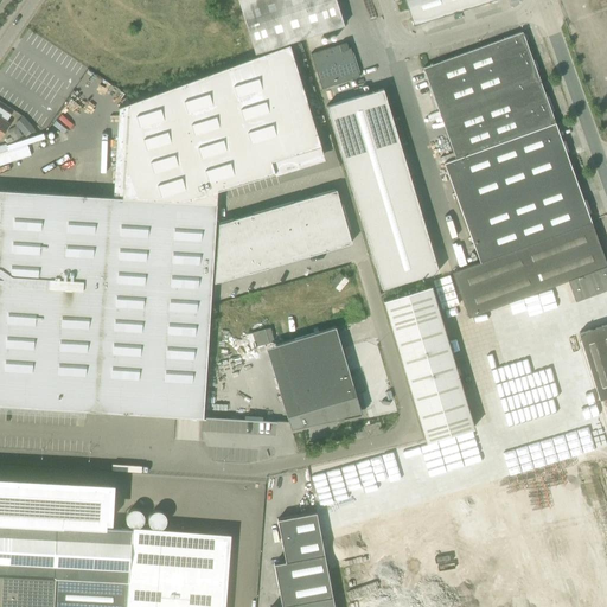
[(237,0),(255,52),(255,53),(344,25),(343,23),(342,20),(339,12),(337,2),(336,2),(334,0),(237,0)]
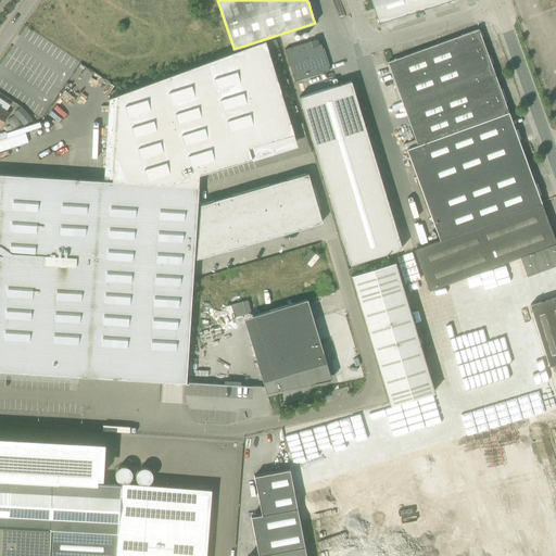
[(370,0),(378,23),(450,0),(370,0)]
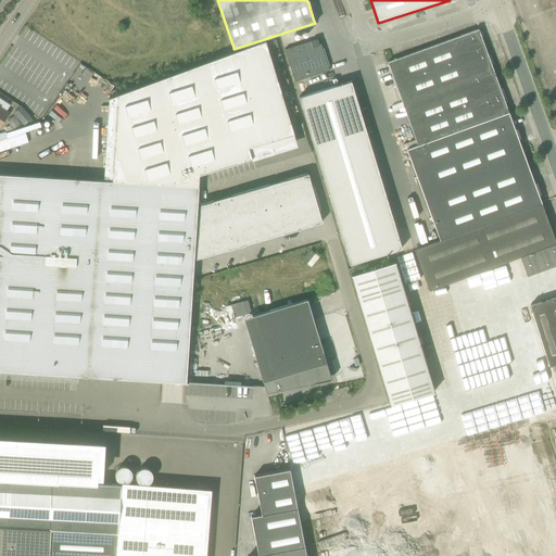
[(555,0),(544,0),(555,30),(555,0)]
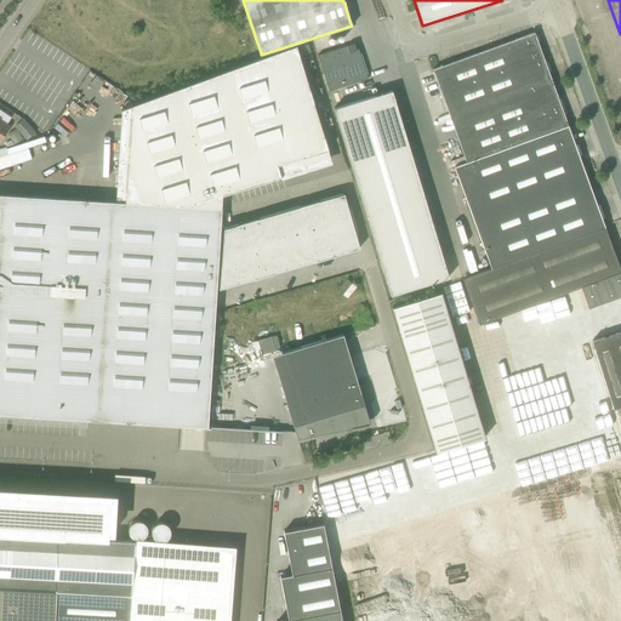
[(433,69),(467,163),(454,167),(490,268),(604,226),(543,58),(546,57),(543,49),(540,50),(534,32),(433,69)]
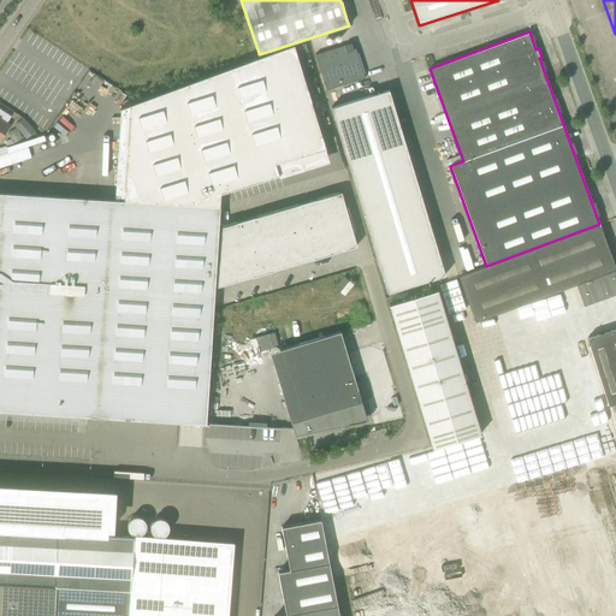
[(0,410),(87,416),(205,424),(207,424),(208,424),(206,422),(219,206),(220,193),(278,175),(274,163),(325,147),(294,43),(231,66),(153,95),(129,105),(124,200),(0,191),(0,410)]
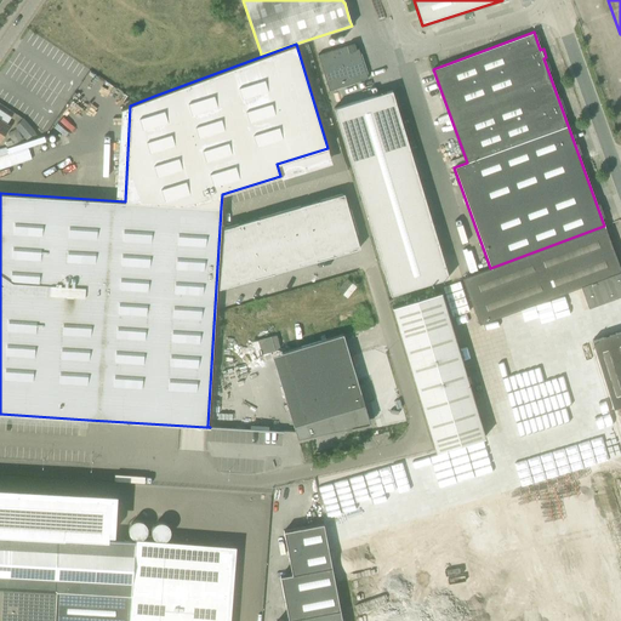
[(354,44),(318,55),(329,91),(368,79),(358,49),(355,50),(354,44)]
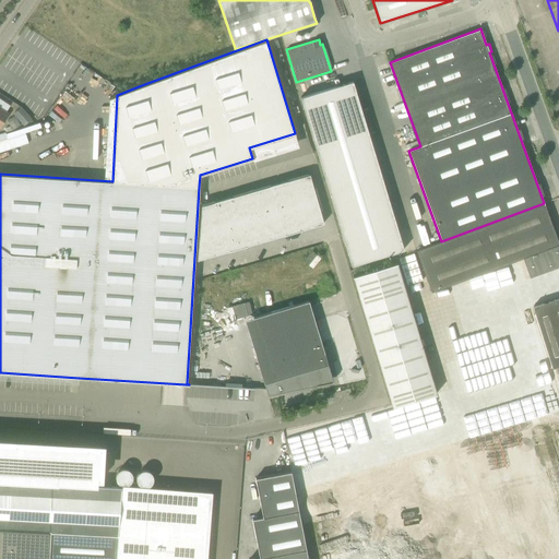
[(300,97),(351,265),(404,249),(400,237),(353,81),(300,97)]
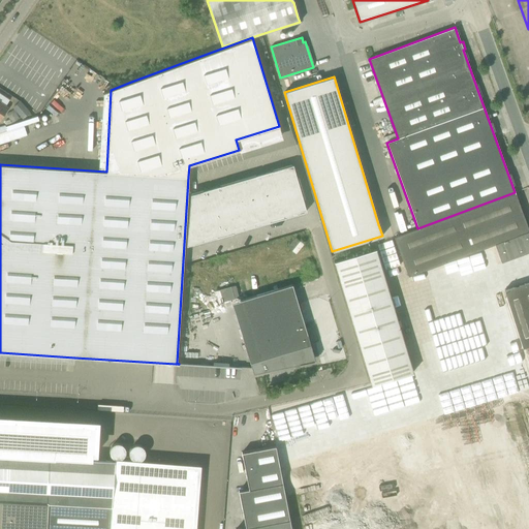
[(12,107),(23,119),(30,113),(20,101),(12,107)]
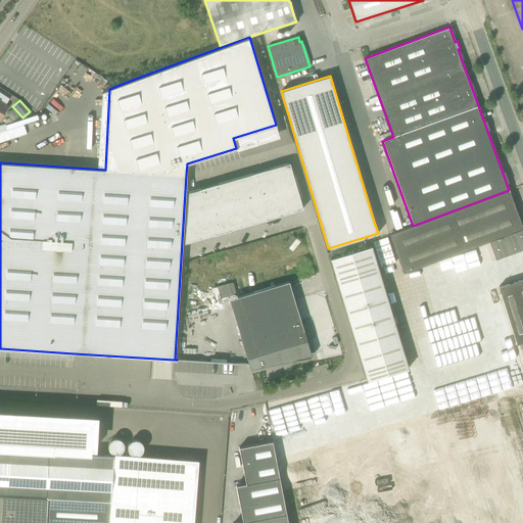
[(6,112),(11,122),(18,117),(13,108),(6,112)]
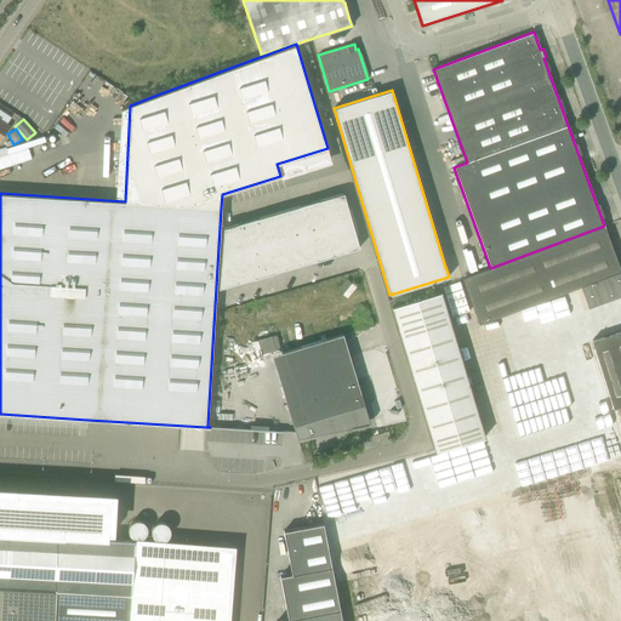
[(335,255),(359,248),(343,193),(319,200),(300,206),(257,218),(238,223),(238,224),(223,228),(218,289),(254,279),(274,273),(273,273),(315,261),(335,255)]
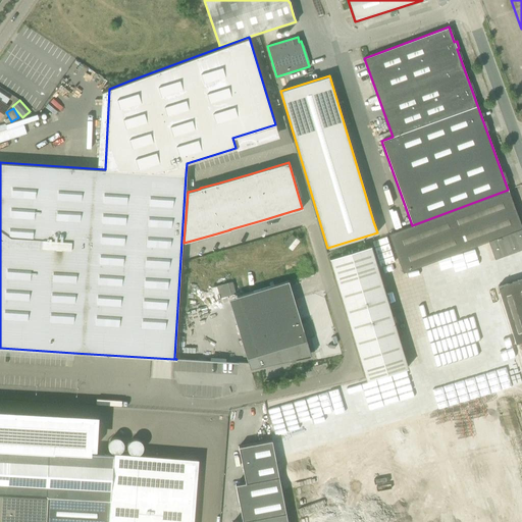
[(508,190),(412,225),(388,235),(403,272),(487,241),(494,258),(521,248),(521,229),(521,228),(508,190)]
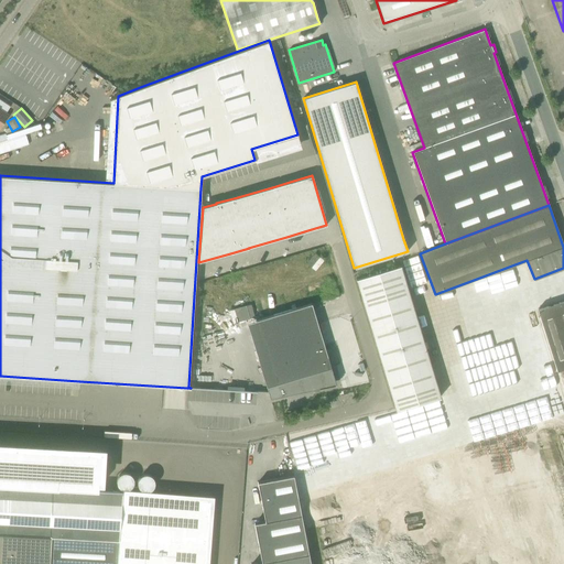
[(355,279),(396,411),(441,398),(400,266),(355,279)]
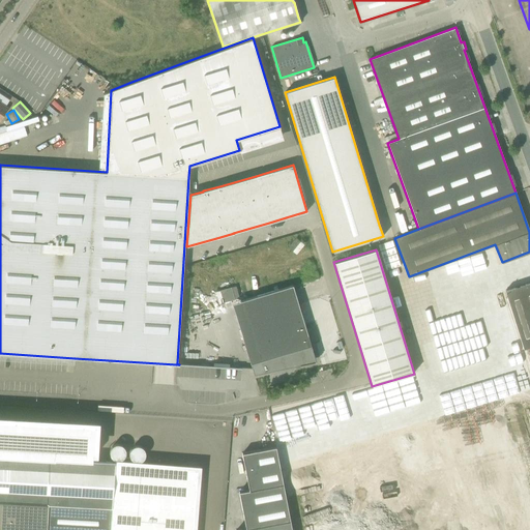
[(529,346),(529,282),(506,289),(521,348),(529,346)]
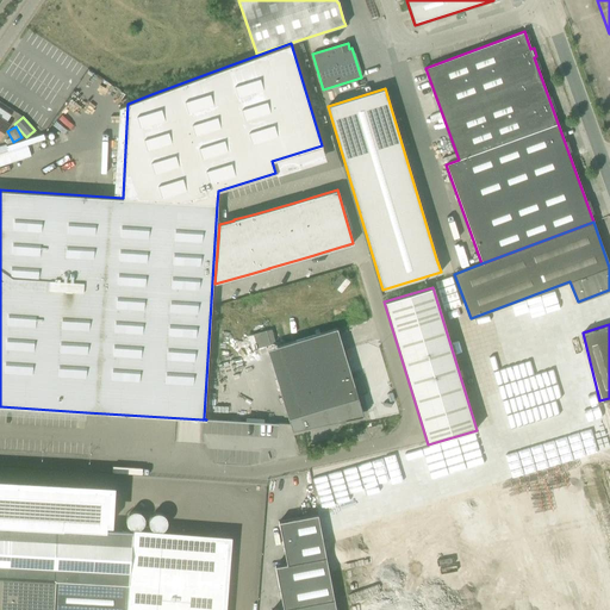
[(279,346),(299,415),(287,418),(292,431),(350,418),(362,416),(336,329),(279,346)]
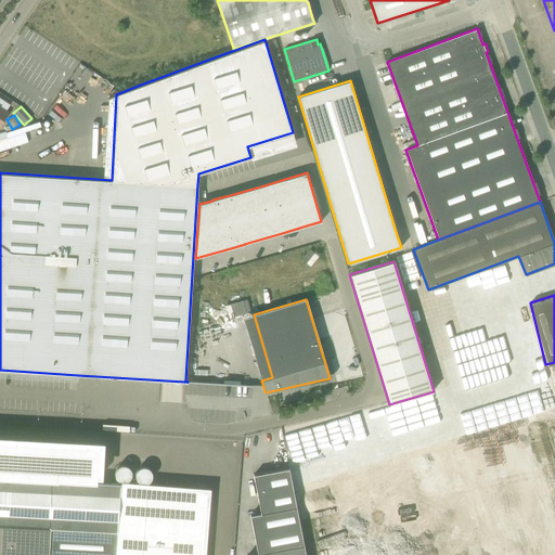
[(0,554),(202,554),(207,491),(205,491),(182,489),(98,483),(97,483),(97,475),(99,475),(100,443),(0,437),(0,554)]
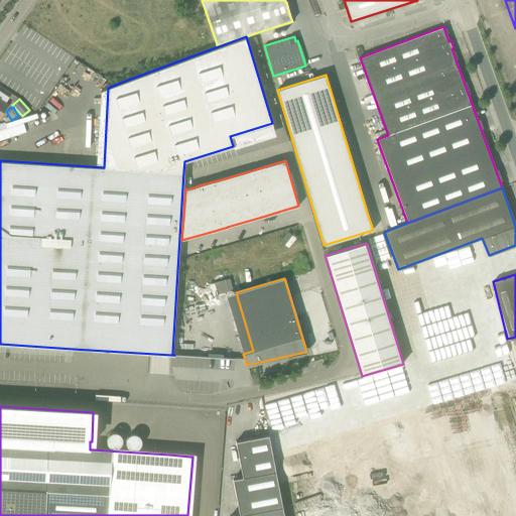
[(125,444),(125,433),(110,432),(109,443),(125,444)]
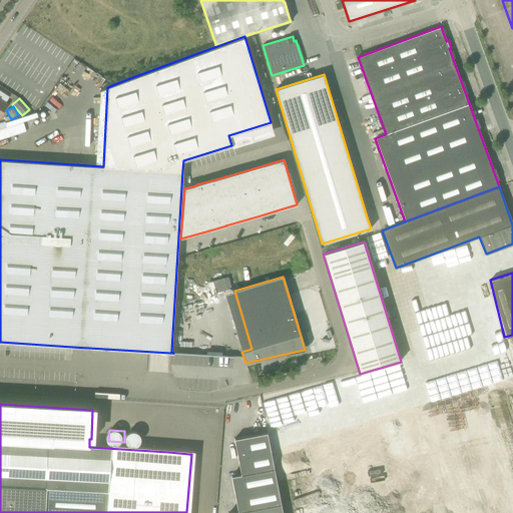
[(233,439),(240,474),(274,468),(267,432),(233,439)]
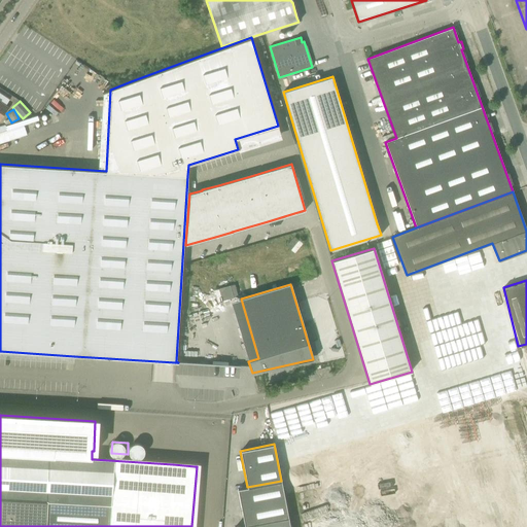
[(237,489),(244,525),(288,517),(281,481),(247,487),(237,489)]
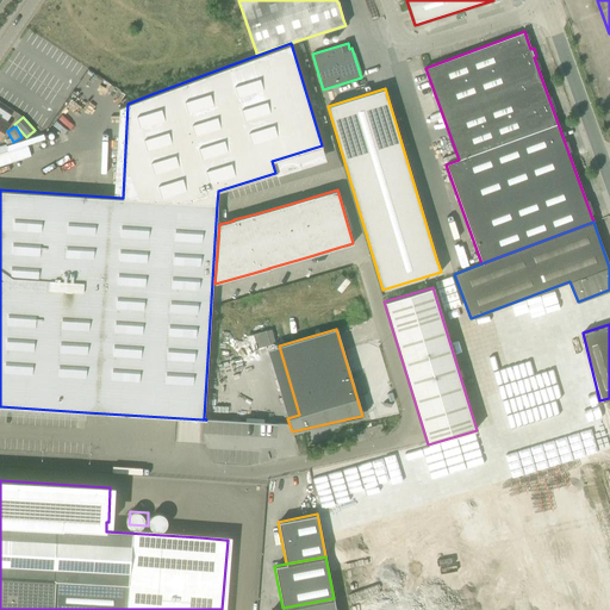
[(335,609),(334,598),(282,608),(271,609),(335,609)]
